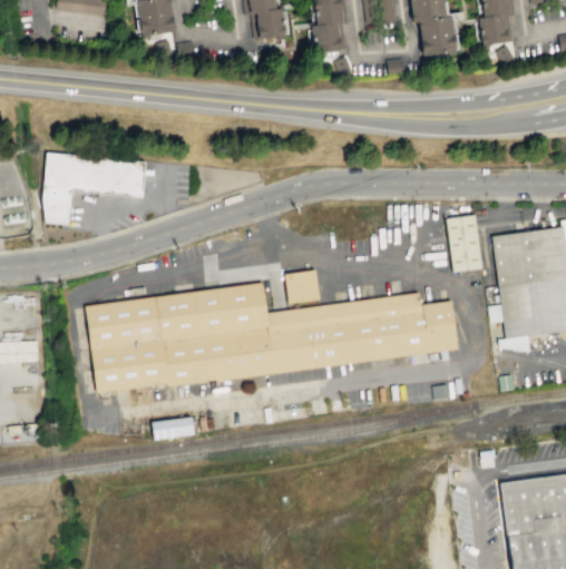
[(59,8),(59,0),(114,0),(114,15),(59,8)]
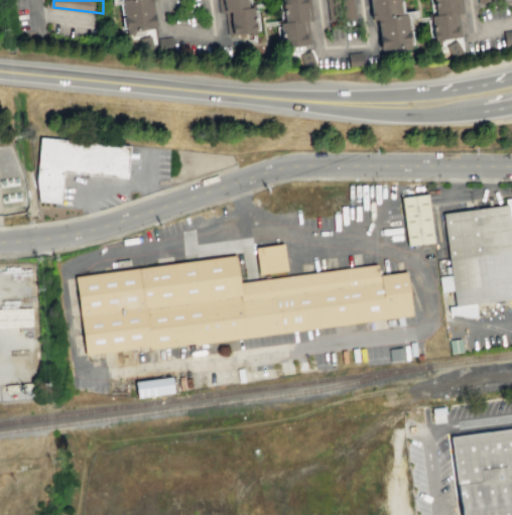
[(154,0),(158,29),(128,33),(124,1),(129,0),(154,0)]
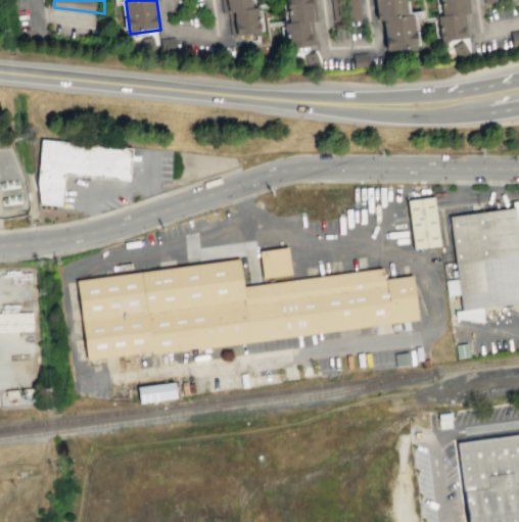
[(224,0),(253,0),(255,8),(232,11),(227,12),(224,0)]
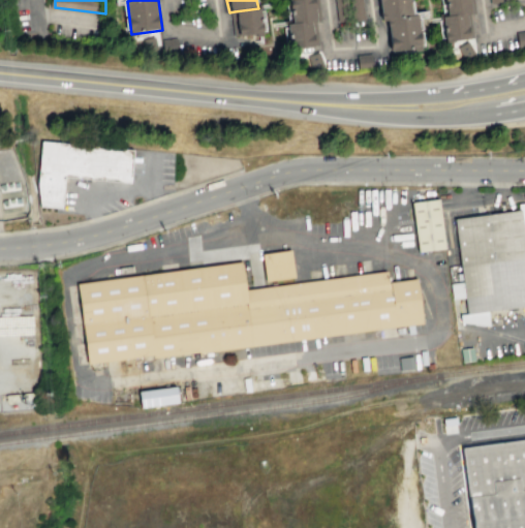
[(297,24),(292,0),(316,0),(320,20),(314,21),(297,24)]
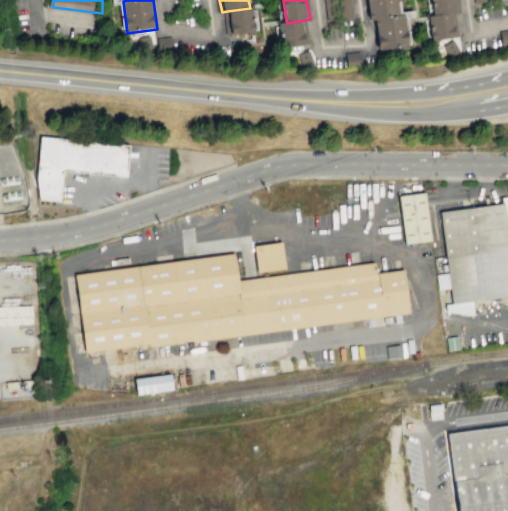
[(330,22),(326,0),(338,0),(342,20),(330,22)]
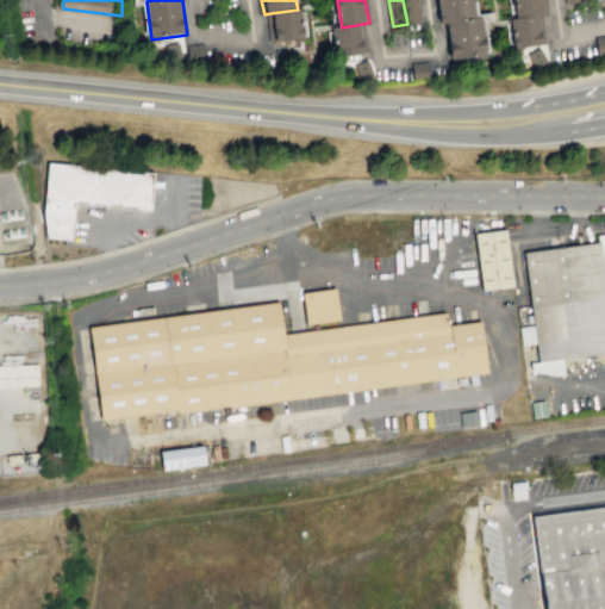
[(407,0),(420,0),(424,23),(411,25),(407,0)]
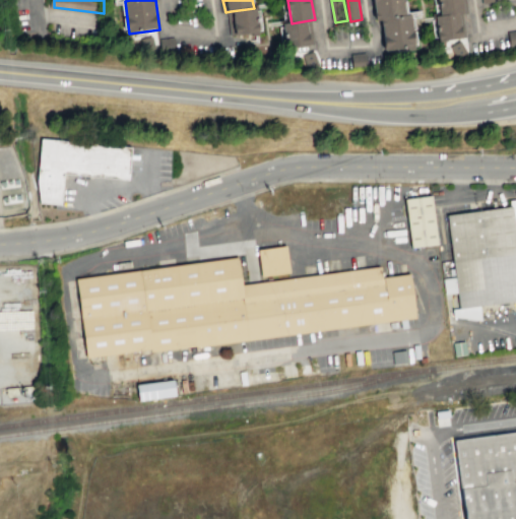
[(374,0),(405,0),(407,16),(384,18),(377,19),(374,0)]
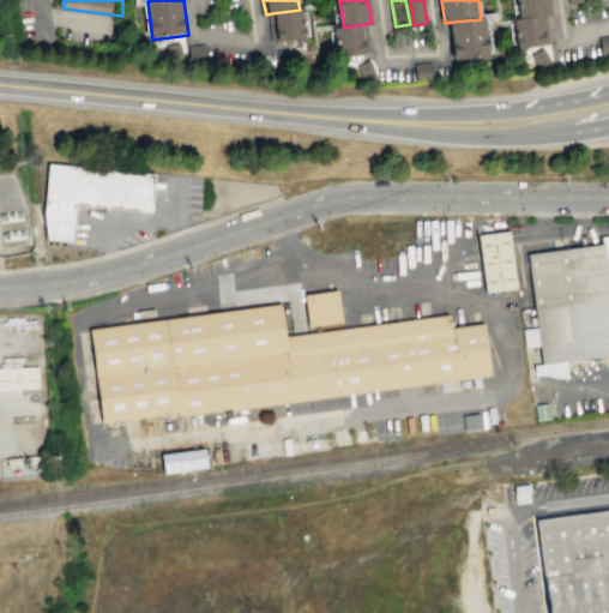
[(523,18),(520,0),(549,0),(552,14),(544,16),(523,18)]
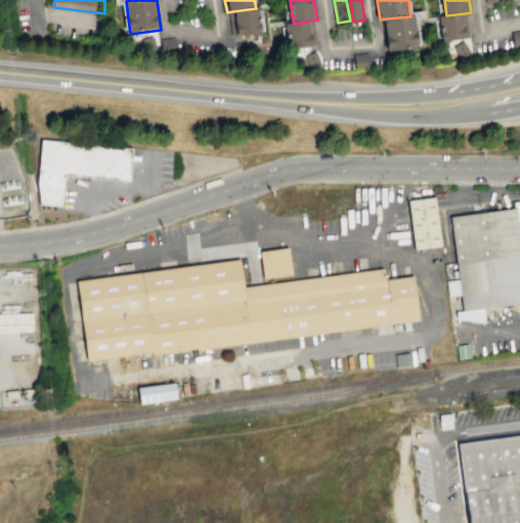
[(232,11),(256,8),(261,7),(265,32),(236,37),(232,11)]
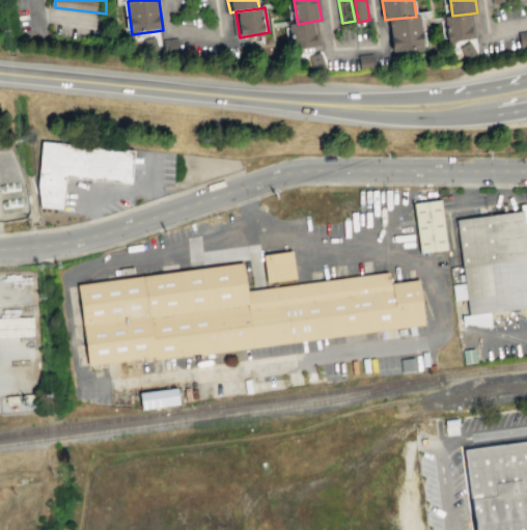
[(449,42),(446,17),(452,16),(471,14),(475,39),(449,42)]
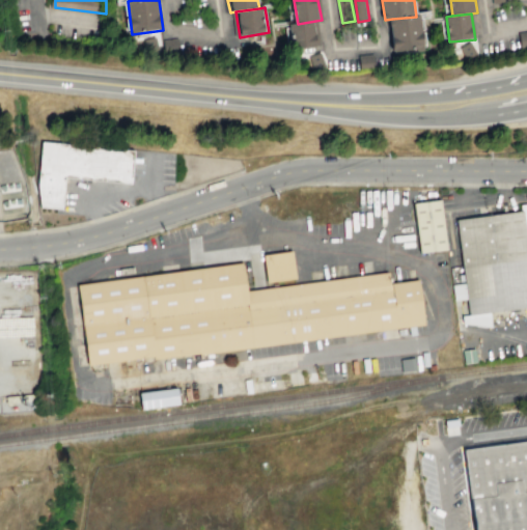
[(392,19),(416,17),(421,16),(425,47),(395,51),(392,19)]
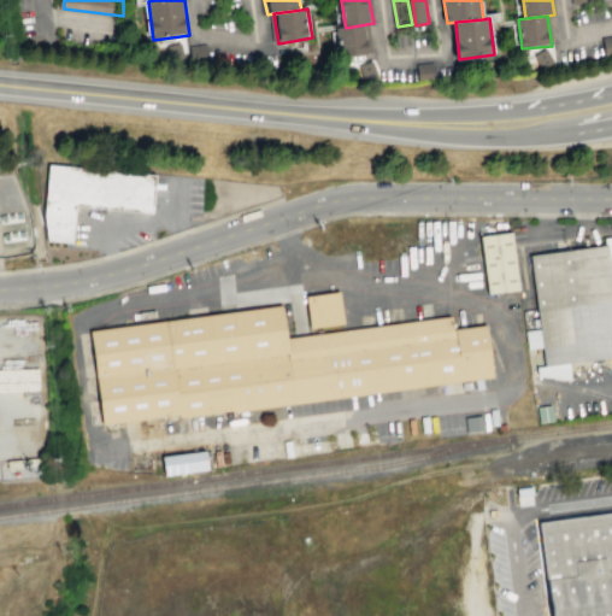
[(345,57),(340,28),(346,28),(366,24),(371,53),(345,57)]
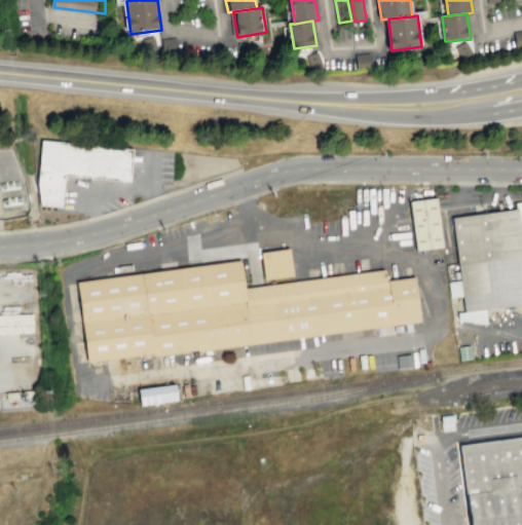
[(165,52),(164,40),(179,38),(181,50),(165,52)]
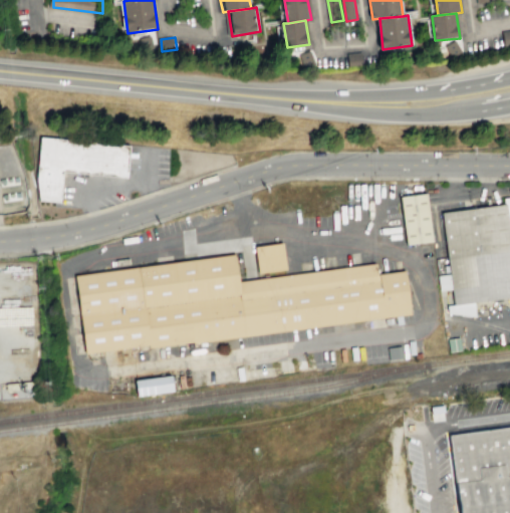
[(447,47),(457,41),(464,53),(454,59),(447,47)]
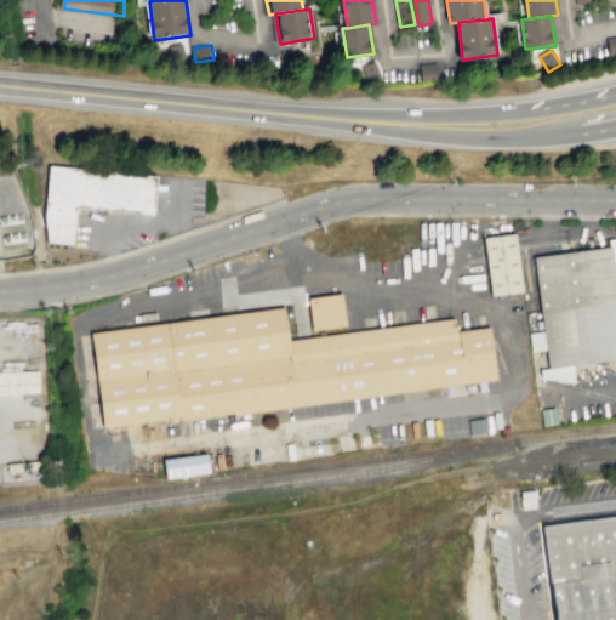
[(364,68),(377,62),(383,79),(370,84),(364,68)]
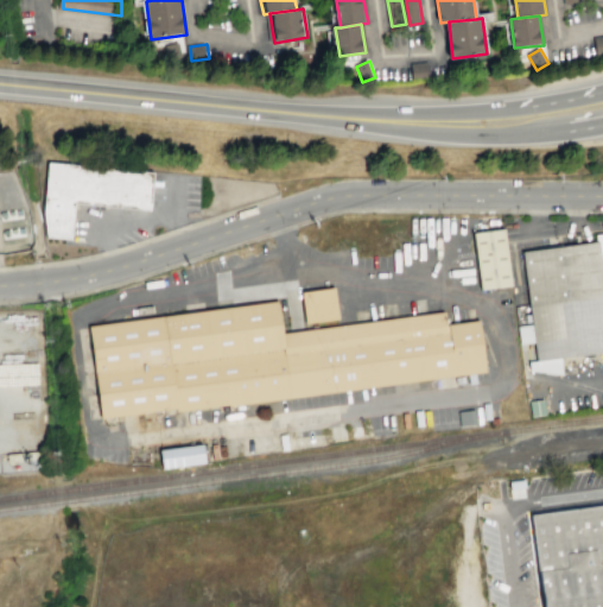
[(413,64),(430,63),(431,78),(414,80),(413,64)]
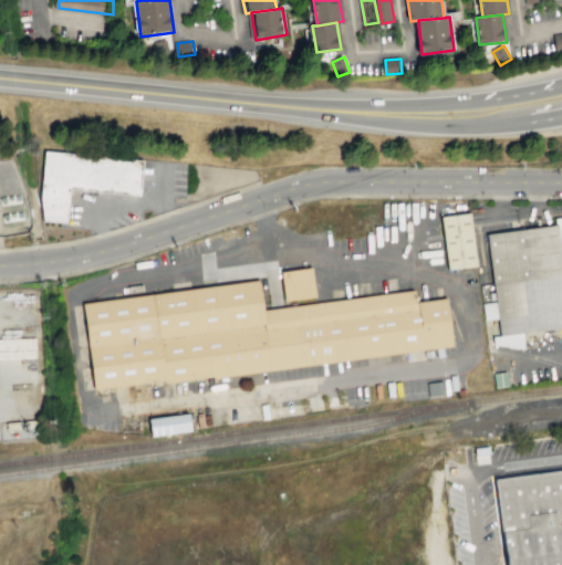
[(47,152),(43,199),(47,221),(64,222),(69,223),(72,189),(142,197),(146,160),(47,152)]
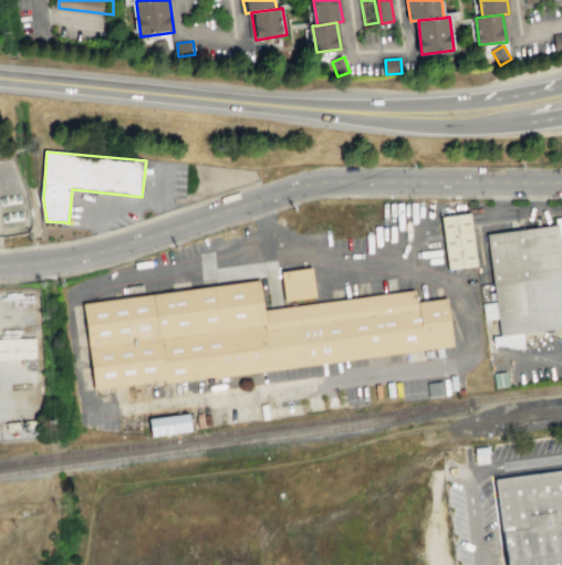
[(451,270),(479,267),(472,213),(445,218),(451,270)]
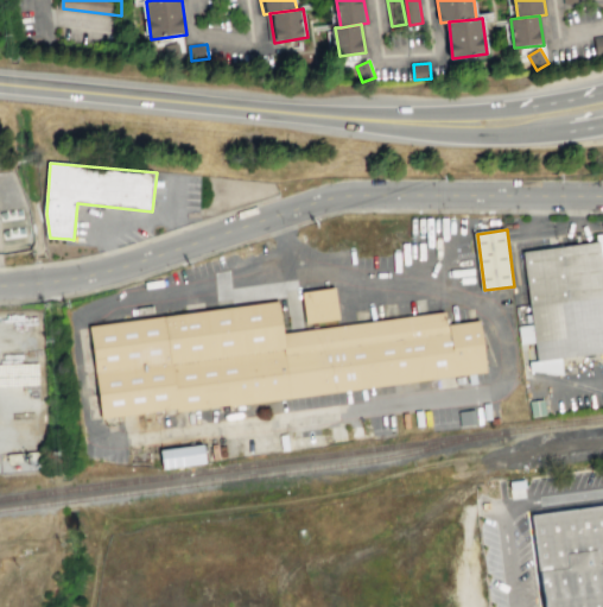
[(525,252),(598,242),(598,235),(602,235),(602,354),(565,360),(567,378),(534,383),(531,361),(539,360),(537,343),(522,346),(520,327),(534,324),(525,252)]
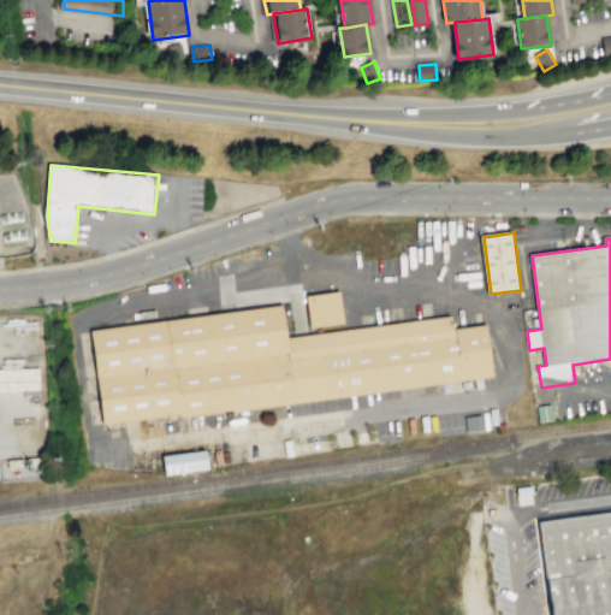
[(308,296),(342,291),(346,324),(313,329),(308,296)]
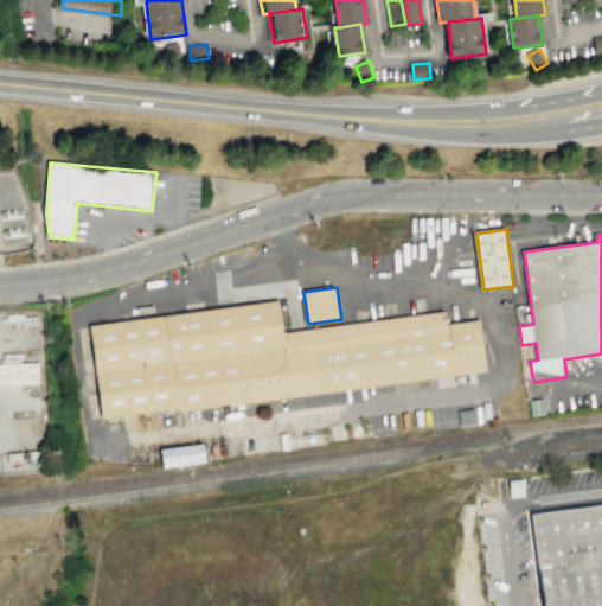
[(91,325),(280,301),(285,332),(447,312),(448,324),(481,320),(487,372),(166,413),(103,420),(91,325)]
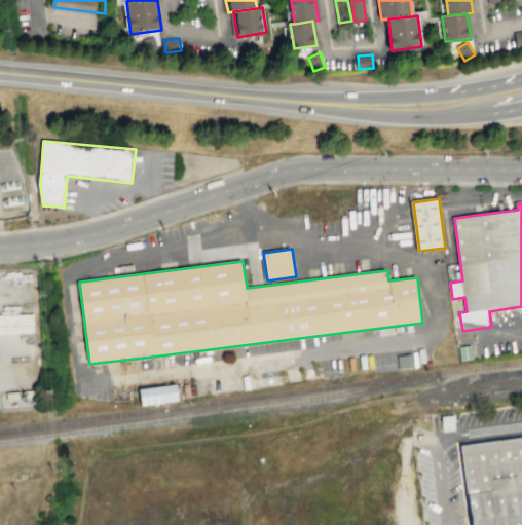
[(143,405),(180,402),(178,385),(141,388),(143,405)]
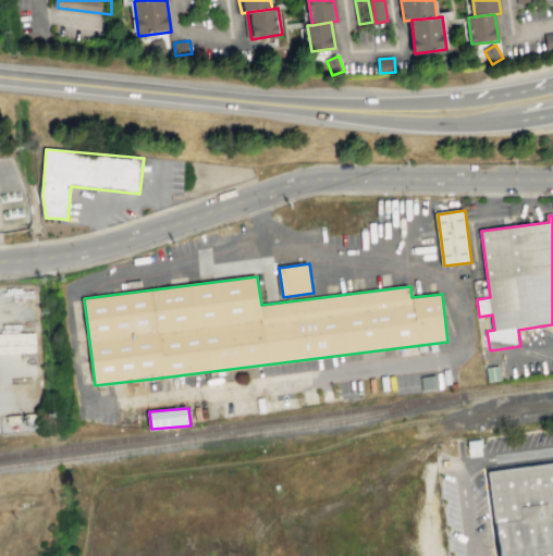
[(500,555),(490,474),(552,467),(552,555),(500,555)]
